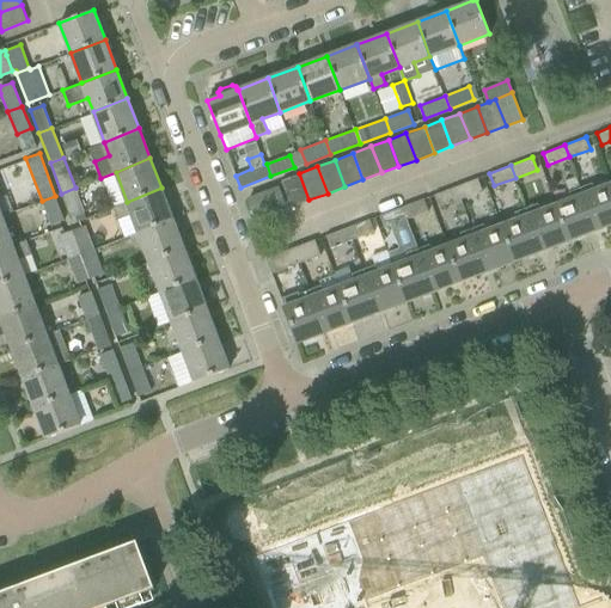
[(292,207),(309,200),(299,173),(281,180),(292,207)]
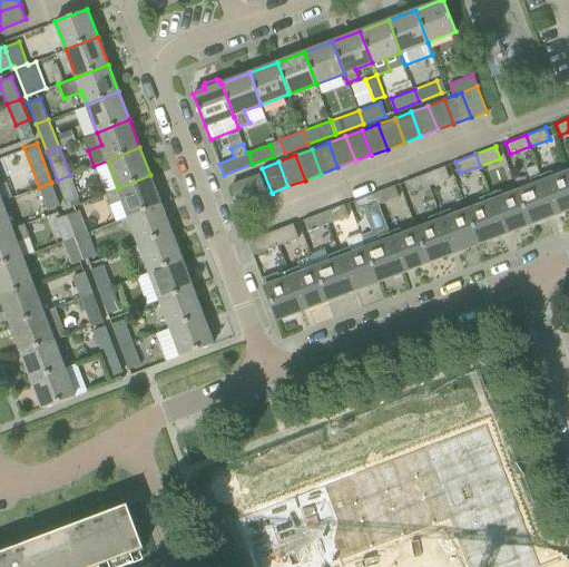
[(556,214),(541,174),(537,164),(526,167),(532,184),(518,189),(530,224),(556,214)]
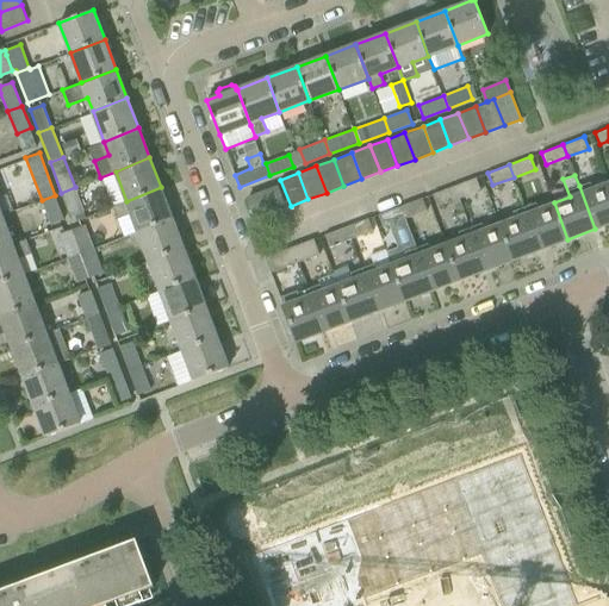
[(459,198),(482,189),(477,176),(454,185),(459,198)]
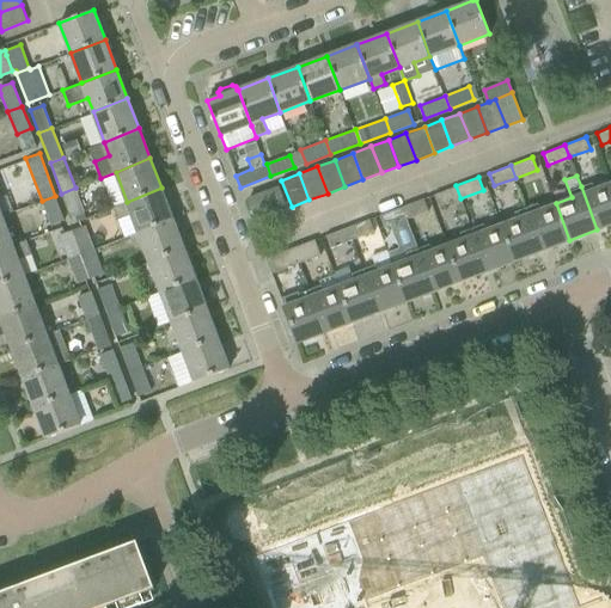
[(610,183),(594,189),(592,183),(581,186),(597,229),(610,223),(610,183)]
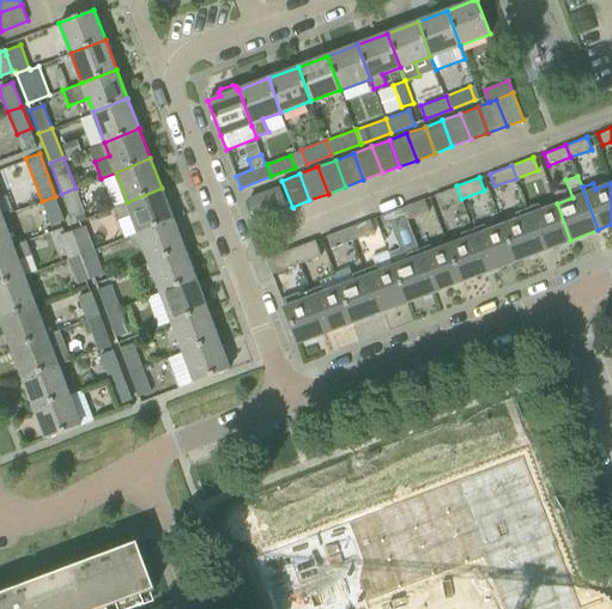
[(456,186),(435,194),(435,195),(440,207),(461,199),(456,186)]
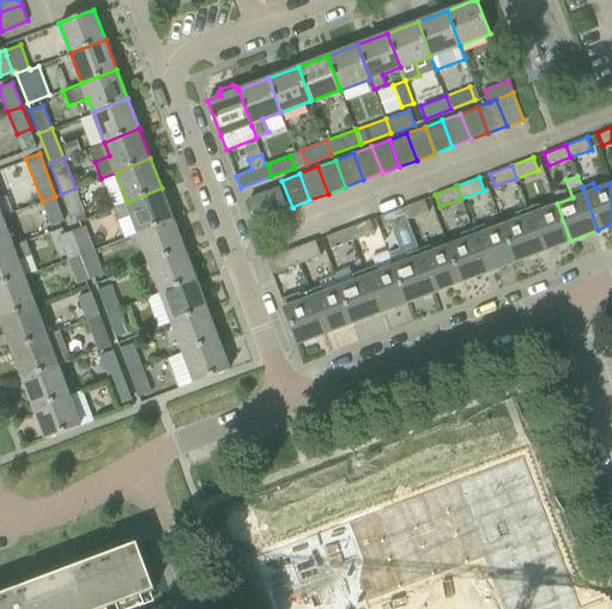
[(255,215),(285,205),(279,187),(249,198),(255,215)]
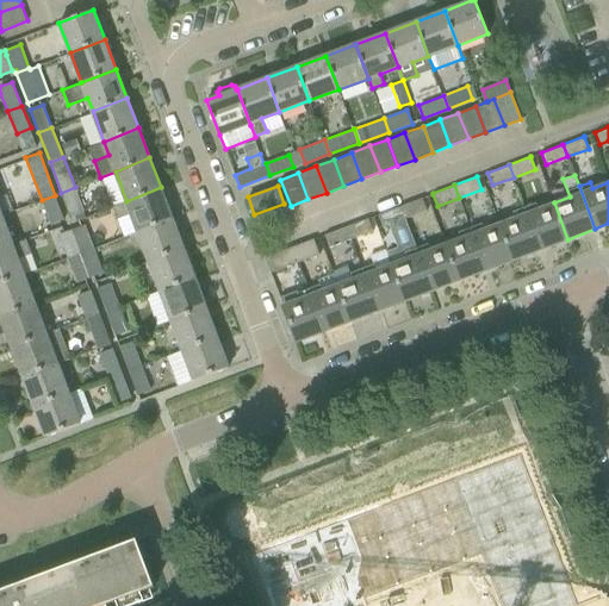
[(70,218),(85,212),(75,187),(61,193),(70,218)]
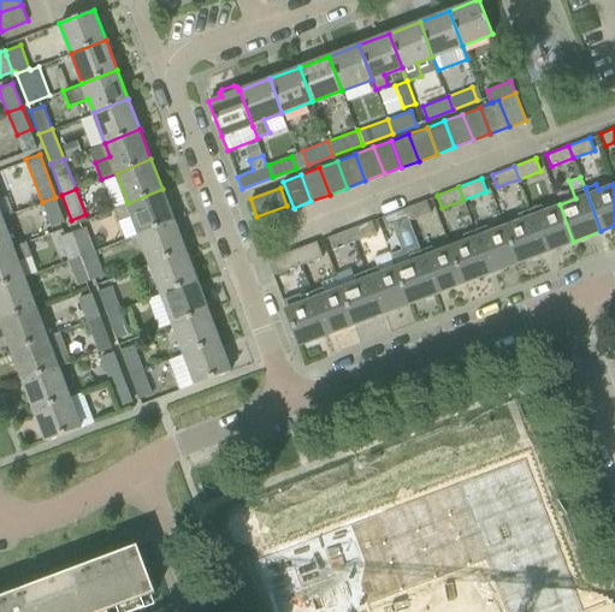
[(140,233),(173,220),(163,189),(128,203),(114,208),(118,220),(132,215),(140,233)]
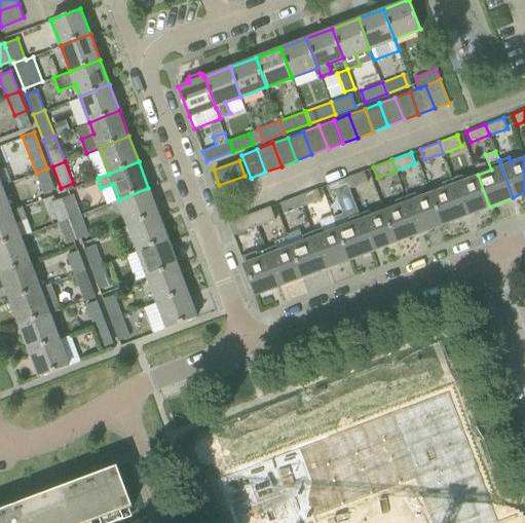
[(44,193),(55,189),(47,169),(36,173),(30,175),(30,176),(36,174),(44,193)]
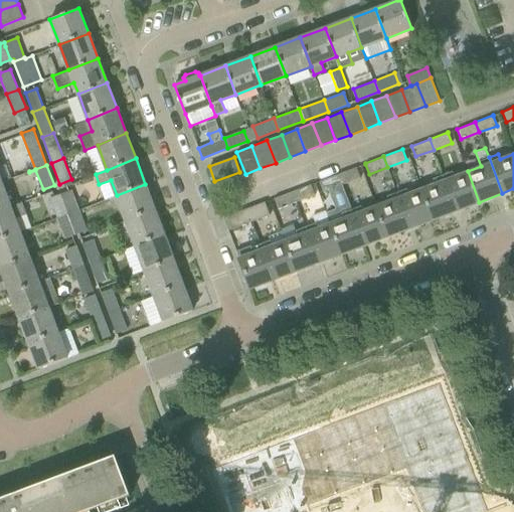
[(356,167),(338,173),(342,184),(360,177),(356,167)]
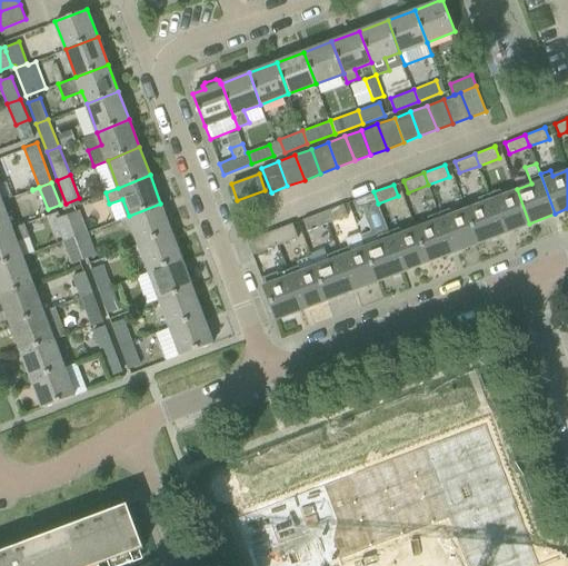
[(505,232),(529,224),(517,189),(500,195),(499,190),(489,194),(505,232)]
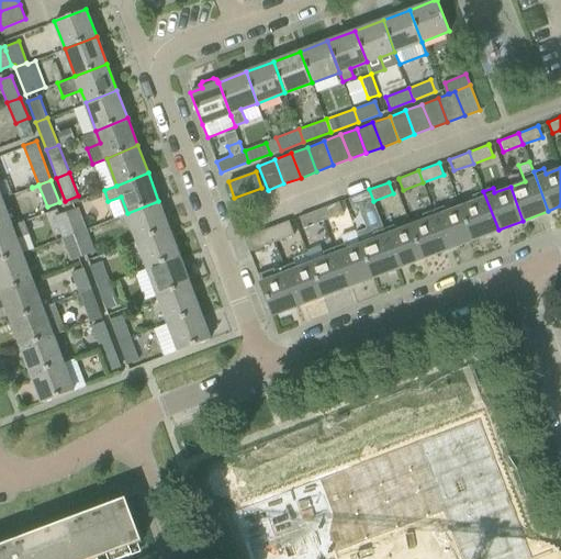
[(354,208),(373,201),(369,189),(349,197),(354,208)]
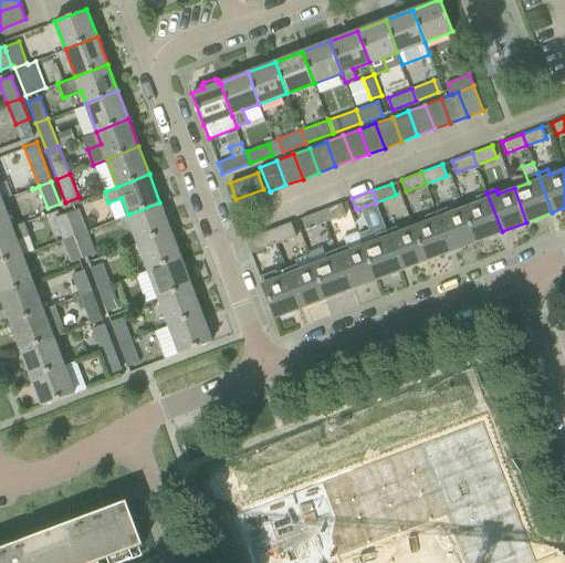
[(477,241),(502,231),(487,193),(477,196),(479,202),(464,208),(477,241)]
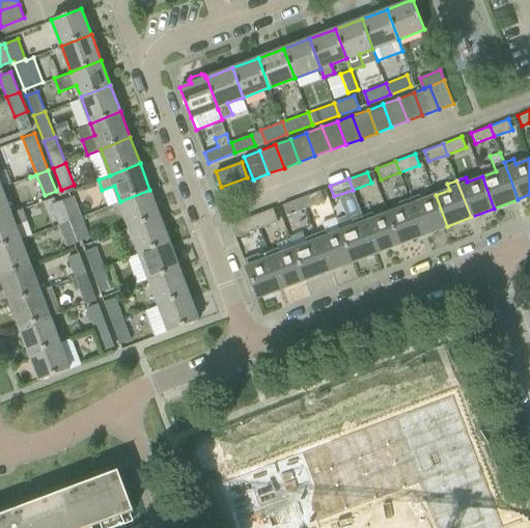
[(0,216),(14,212),(3,186),(0,187),(0,216)]
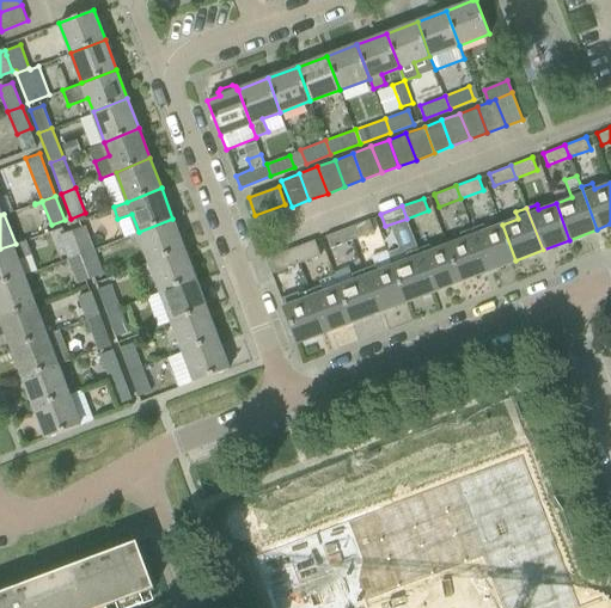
[(150,262),(184,249),(172,219),(139,232),(150,262)]
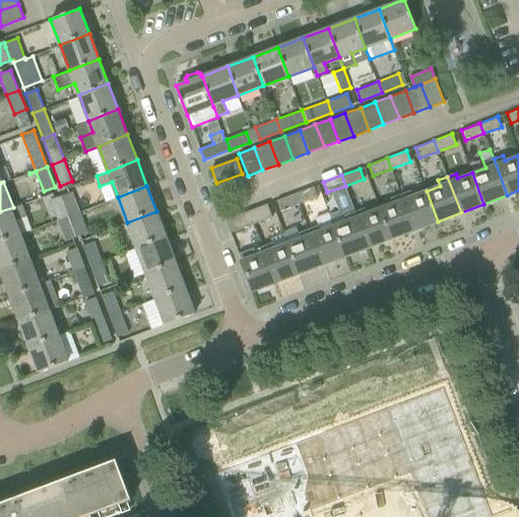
[(314,186),(296,192),(300,203),(318,196),(314,186)]
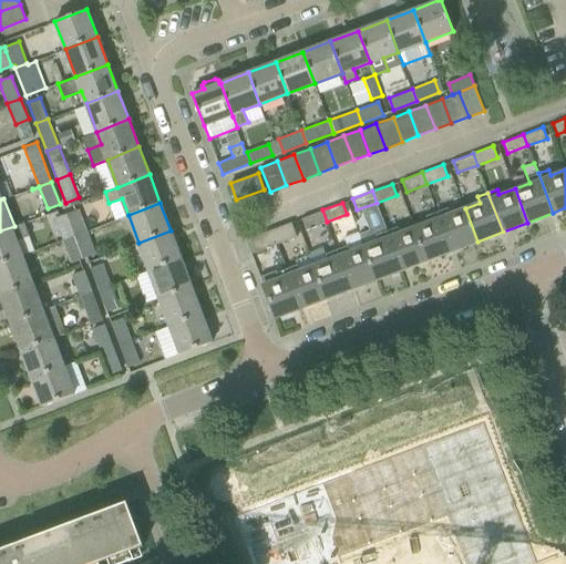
[(75,235),(86,231),(79,208),(68,213),(75,235)]
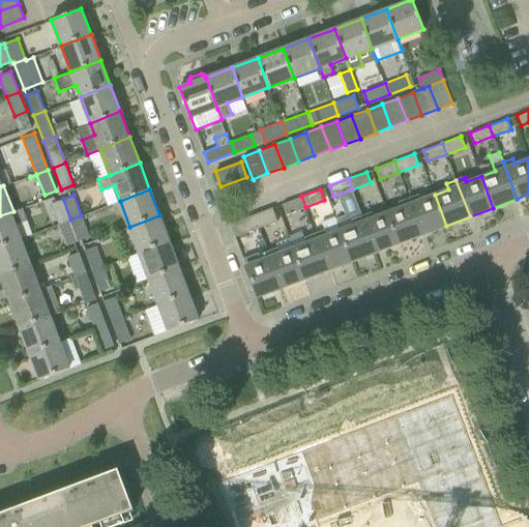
[(422,234),(446,226),(435,195),(418,200),(416,196),(409,199),(422,234)]
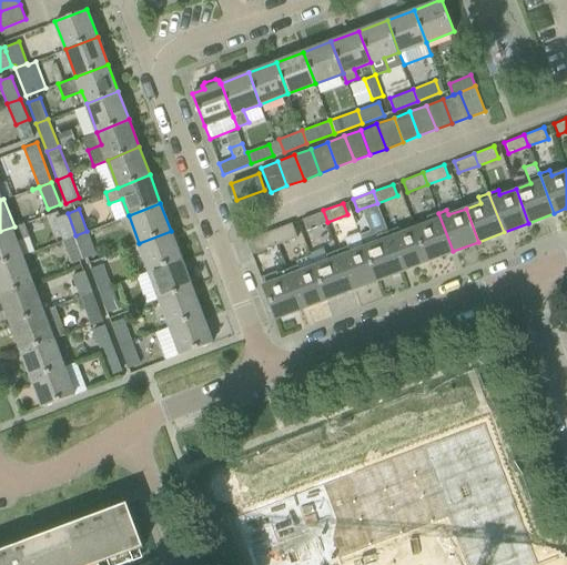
[(307,230),(327,222),(323,210),(303,218),(307,230)]
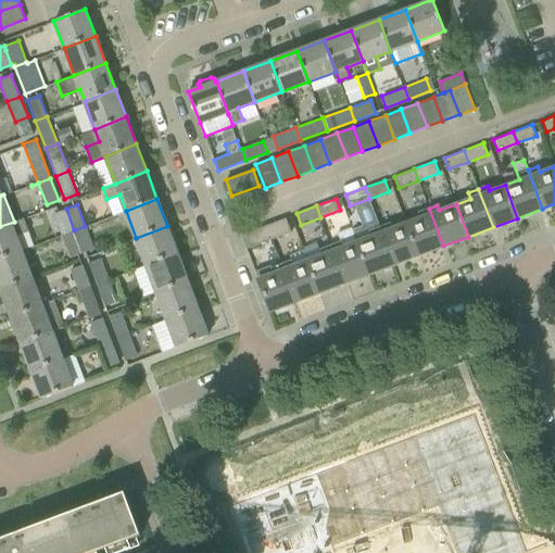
[(61,236),(74,230),(66,209),(53,214),(61,236)]
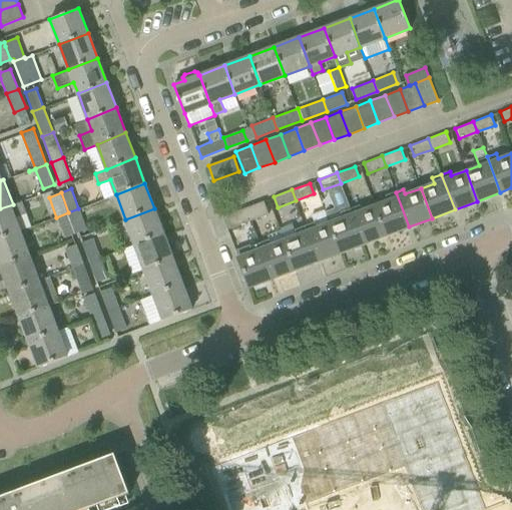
[(386,235),(409,226),(396,192),(387,195),(389,200),(375,205),(386,235)]
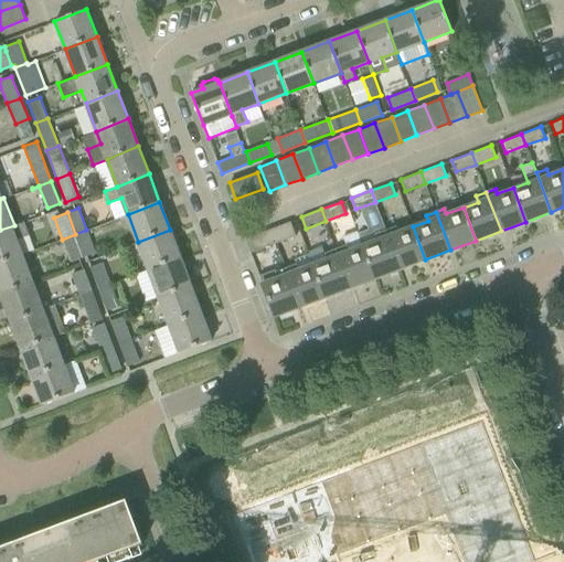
[(296,235),(290,222),(290,221),(270,229),(276,243),(296,235)]
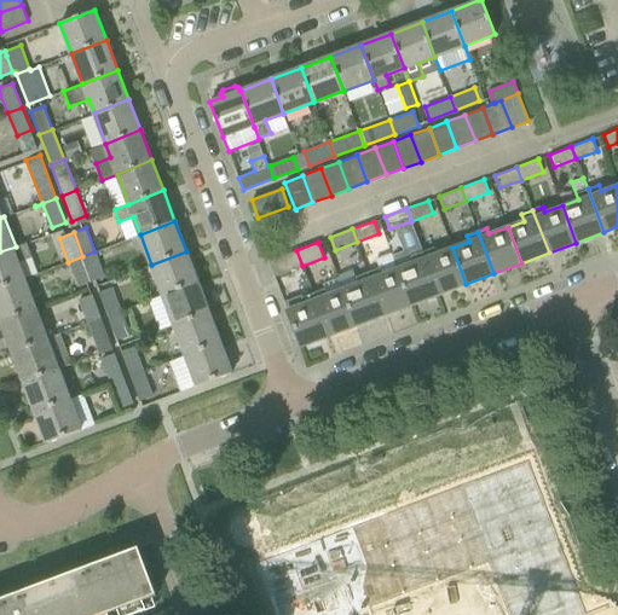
[(21,262),(32,257),(26,243),(16,247),(0,251),(0,285),(27,277),(21,262)]
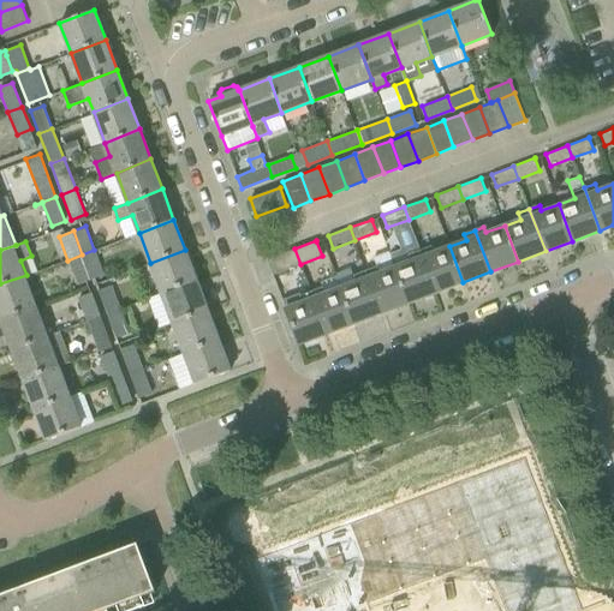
[(436,292),(463,282),(449,246),(433,252),(431,246),(421,250),(436,292)]
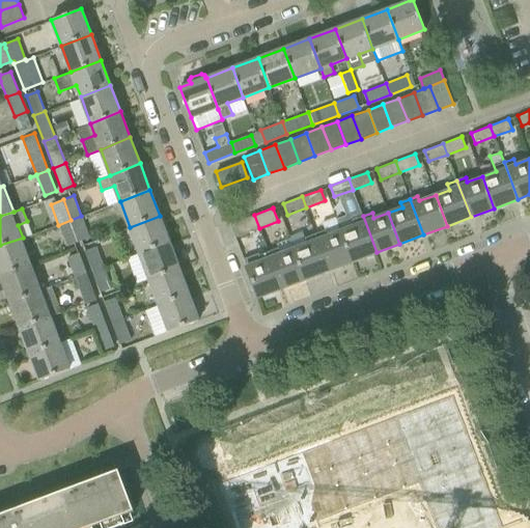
[(235,237),(259,228),(254,215),(230,223),(235,237)]
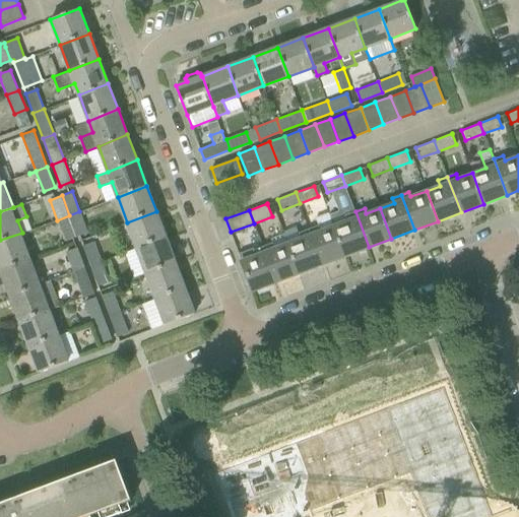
[(77,236),(87,232),(79,211),(69,215),(77,236)]
